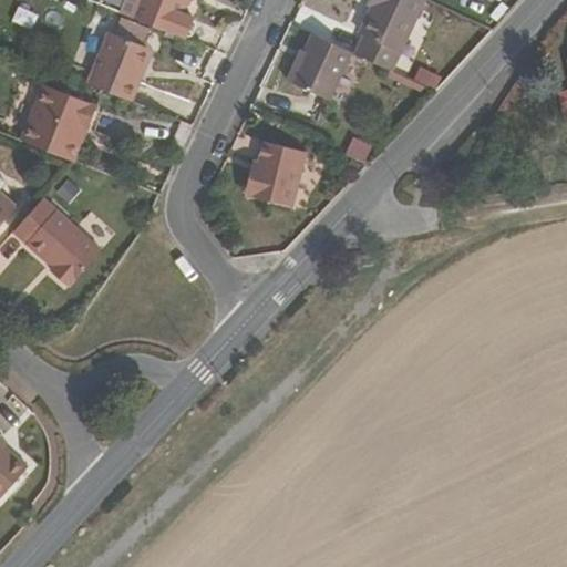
[(175,37),(188,0),(137,0),(131,18),(175,37)]
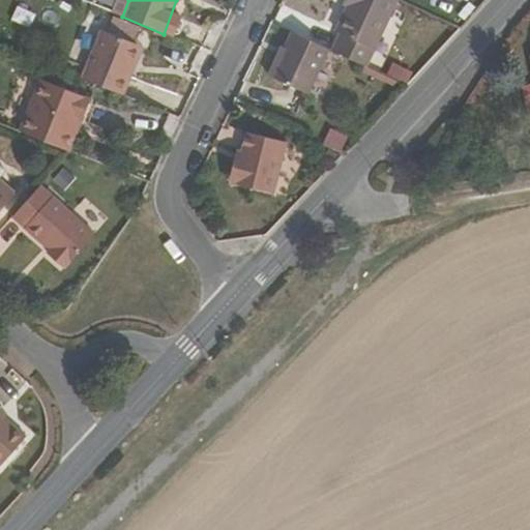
[(334,32),(340,35),(331,52),(365,67),(399,1),(396,0),(347,0),(349,1),(334,32)]
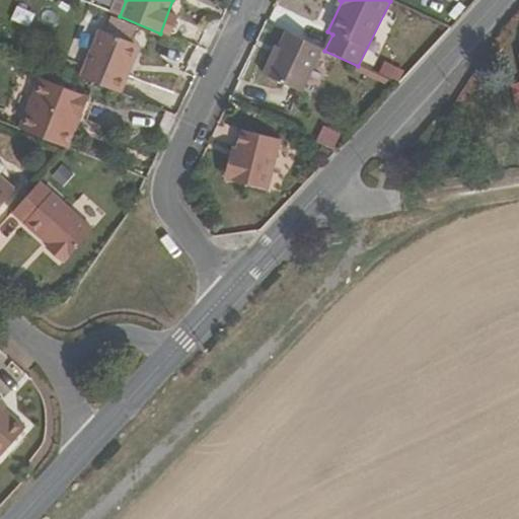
[(129,72),(124,71),(135,41),(104,28),(84,79),(121,93),(129,72)]
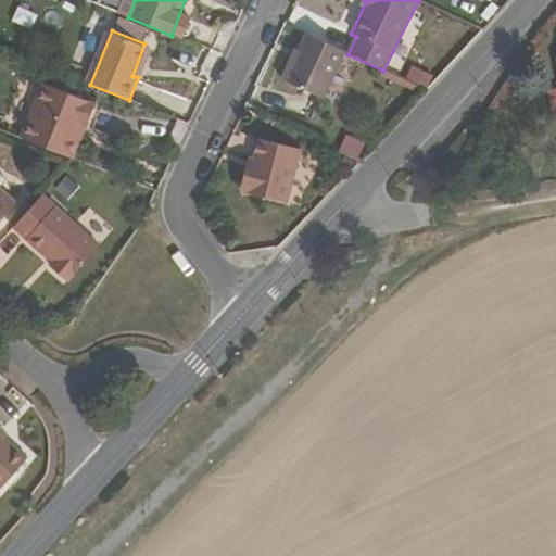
[(280,81),(320,101),(343,52),(306,35),(298,52),(292,63),(289,62),(280,81)]
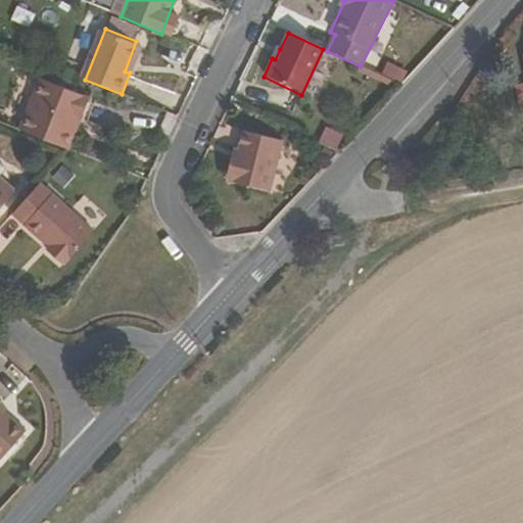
[(125,72),(130,73),(141,44),(136,41),(125,72)]
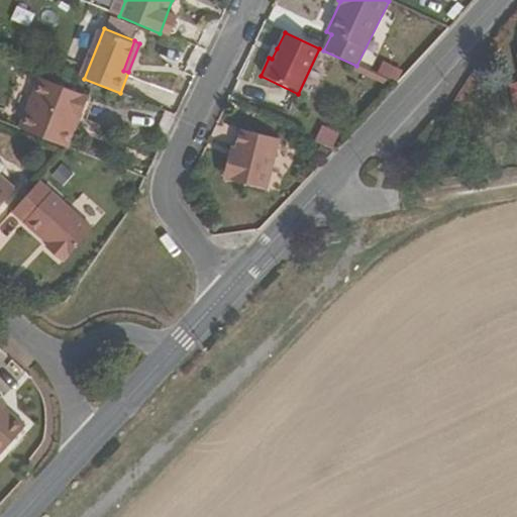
[(274,47),(269,58),(272,59),(277,48),(274,47)]
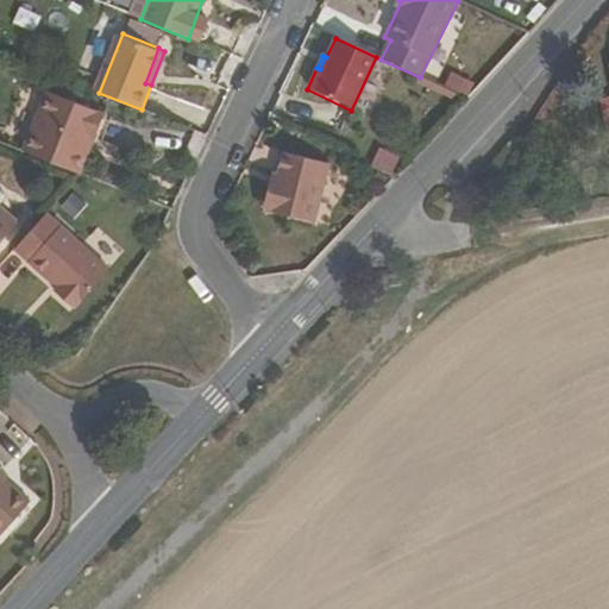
[(104,114),(49,93),(24,152),(71,171),(87,135),(94,138),(104,114)]
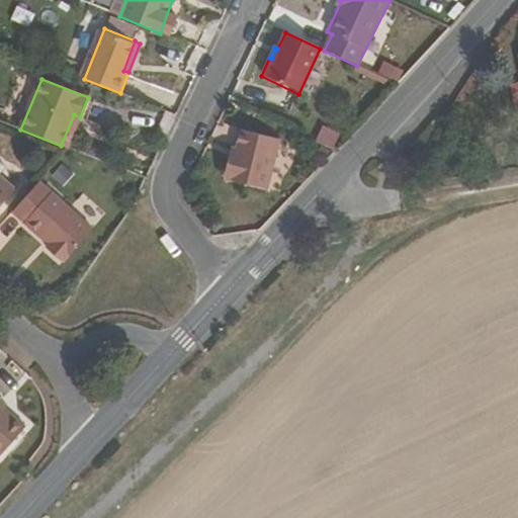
[(80,117),(74,114),(61,146),(67,149),(80,117)]
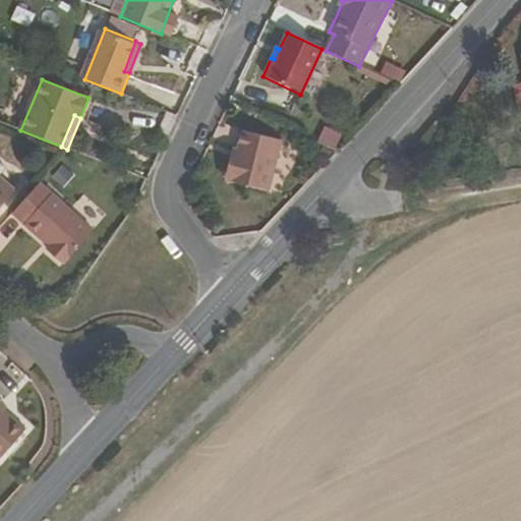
[(315,142),(332,149),(337,134),(321,128),(315,142)]
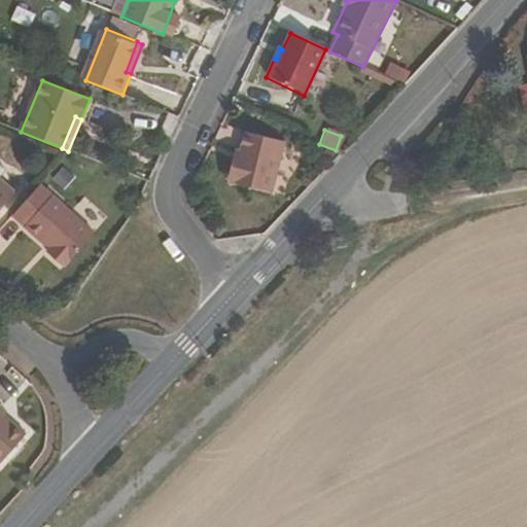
[(235,180),(234,183),(273,194),(285,141),(245,132),(242,149),(235,180)]
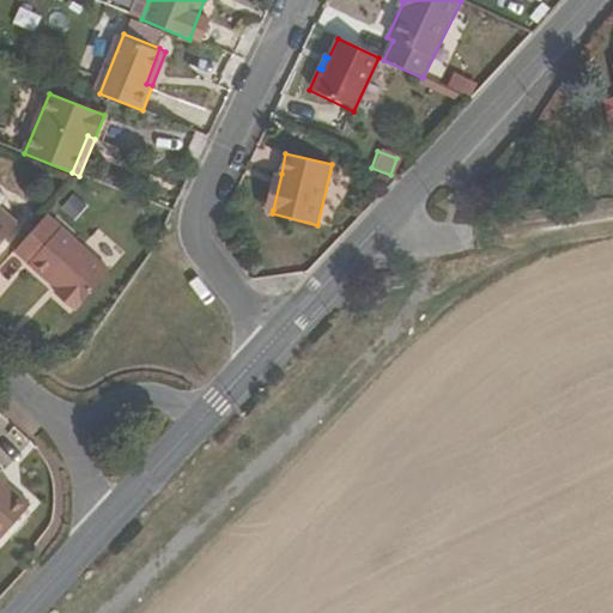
[(273,173),(265,208),(273,210),(281,174),(273,173)]
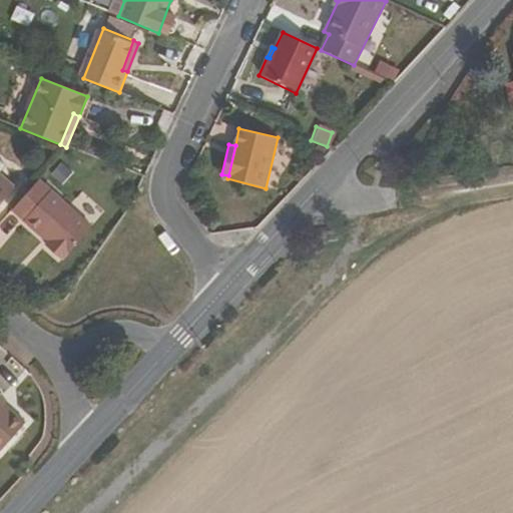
[(0,173),(4,169),(9,163),(0,154),(0,173)]
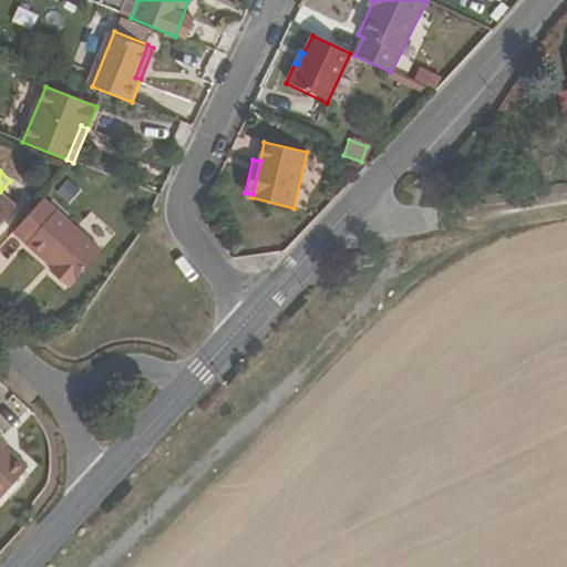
[(0,224),(22,204),(4,187),(0,192),(0,224)]
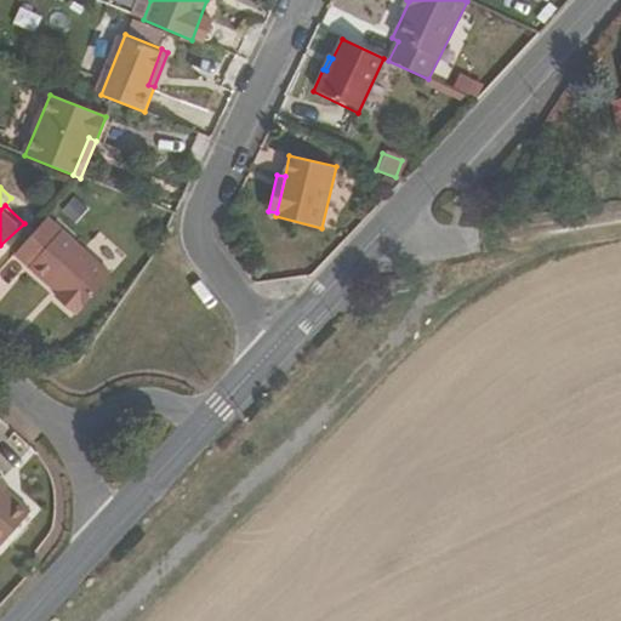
[(75,313),(110,274),(47,218),(15,255),(58,292),(56,296),(75,313)]
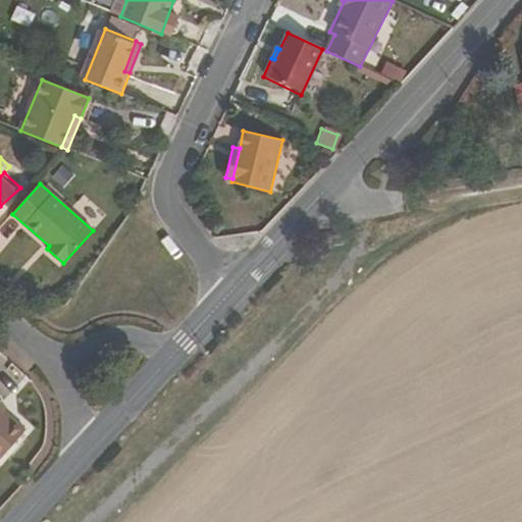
[(0,375),(0,392),(8,398),(21,380),(5,369),(0,375)]
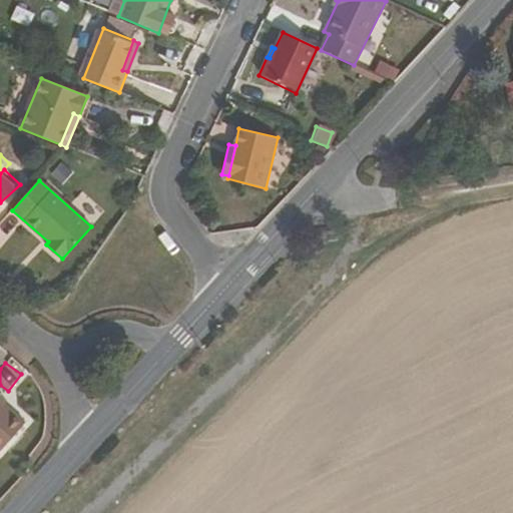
[(0,450),(24,424),(3,405),(0,402),(0,450)]
